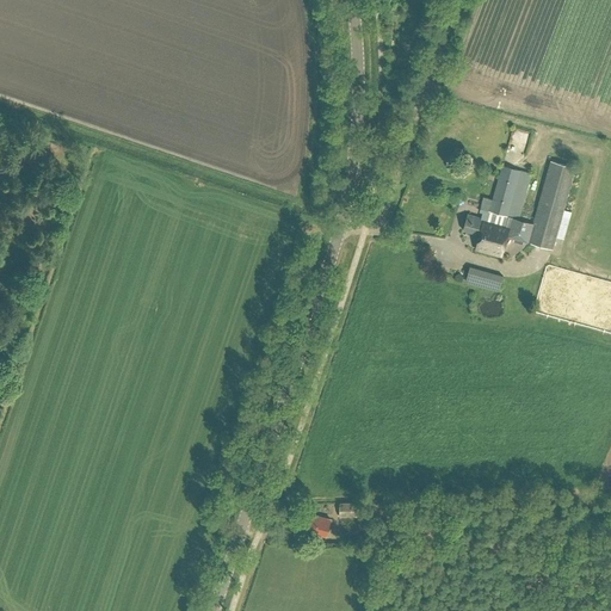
[(491,146),(506,149),(507,142),(492,139),(491,146)]
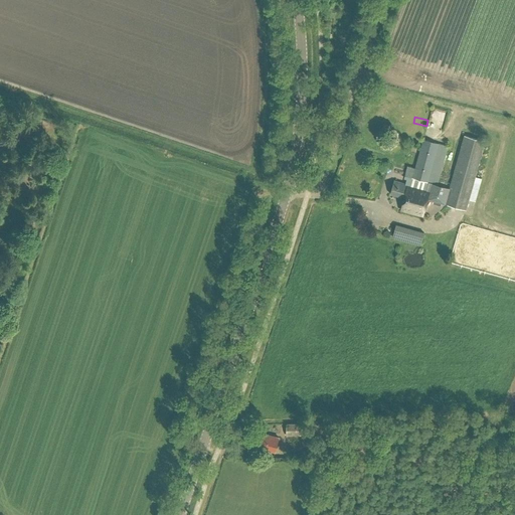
[(392,126),(383,124),(382,134),(391,136),(392,126)]
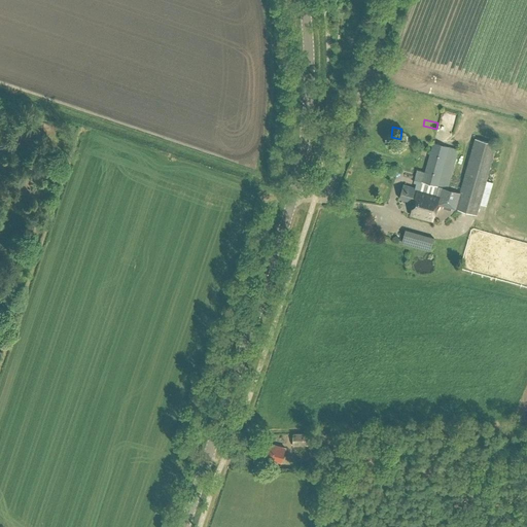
[(478,215),(497,144),(476,139),(461,191),(448,188),(459,150),(433,143),(422,181),(420,181),(418,188),(403,184),(399,198),(414,202),(411,214),(433,220),(437,204),(478,215)]
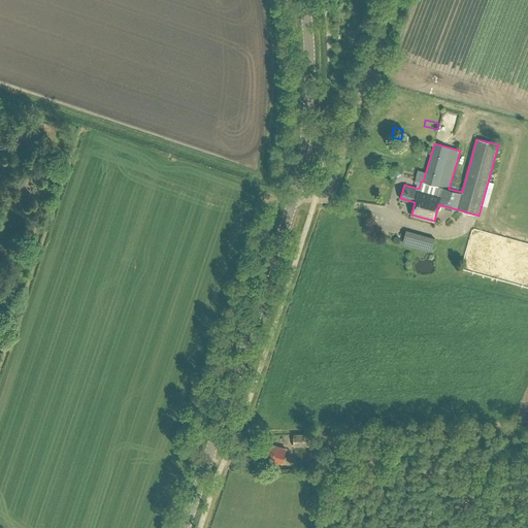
[(197,194),(188,191),(184,201),(193,204),(197,194)]
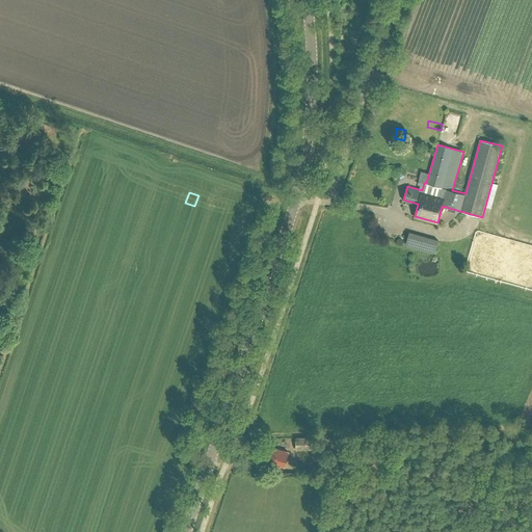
[(409,235),(405,249),(435,258),(439,243),(409,235)]
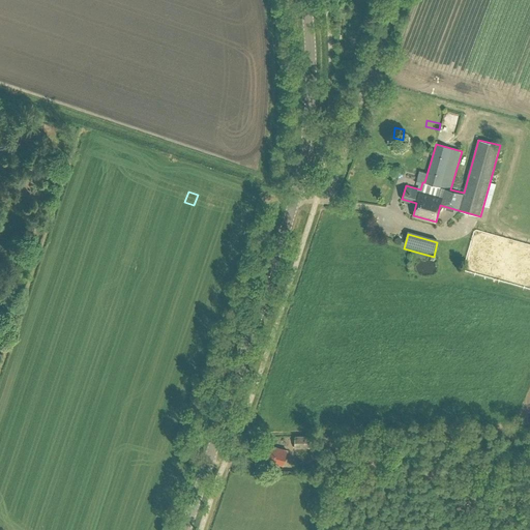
[(294,435),(294,448),(314,447),(314,435),(294,435)]
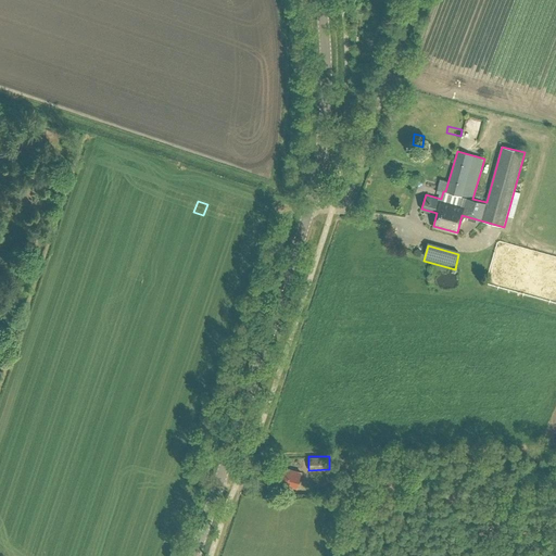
[(295,488),(297,487),(301,471),(282,466),(277,482),(295,488)]
